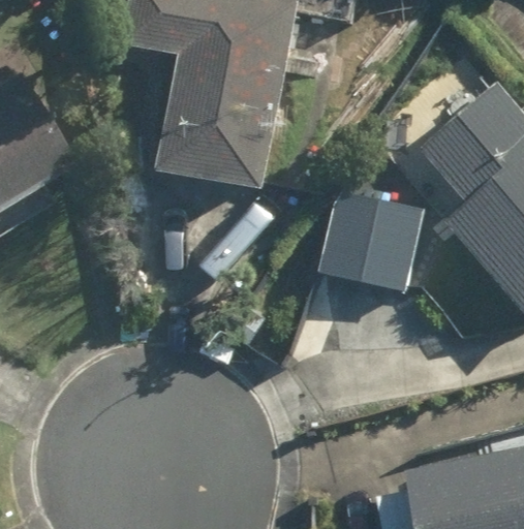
[(257,0),(129,0),(122,47),(174,55),(155,170),(271,189),(301,7),(258,1),(257,0)]
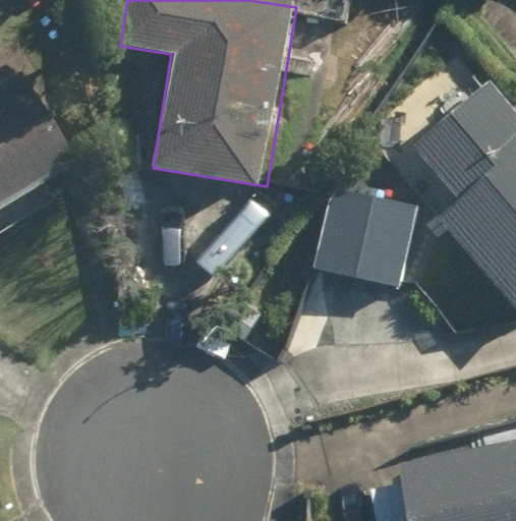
[(350,0),(317,0),(313,17),(347,23),(350,0)]
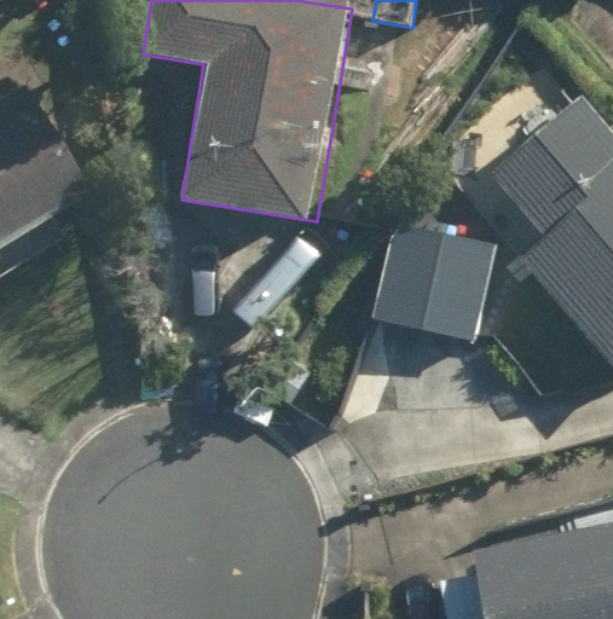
[(0,273),(61,237),(48,217),(84,195),(15,84),(0,92),(0,273)]
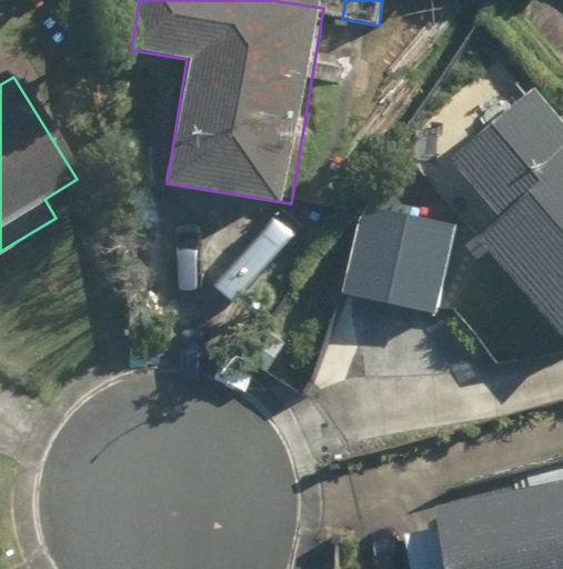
[(498,212),(473,233),(562,336),(562,119),(536,89),(453,162),(498,212)]
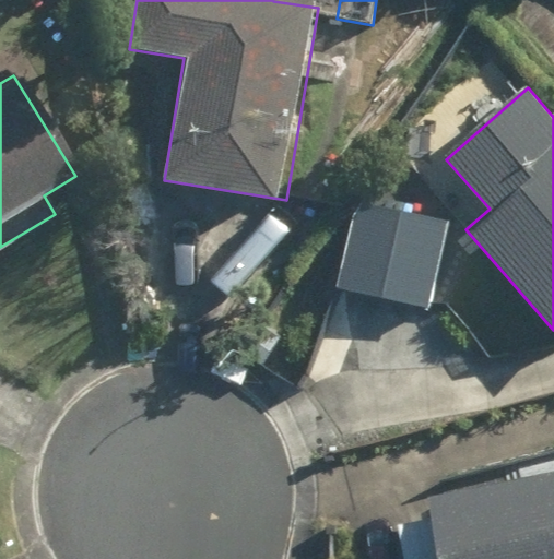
[(446,219),(355,200),(336,292),(426,311),(446,219)]
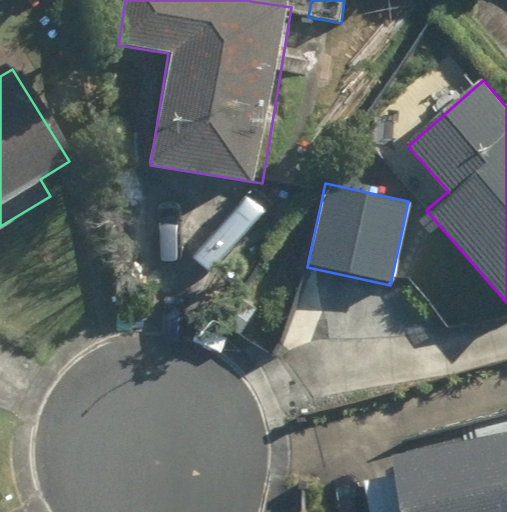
[(506,511),(506,435),(392,460),(396,476),(363,483),(369,511),(506,511)]
